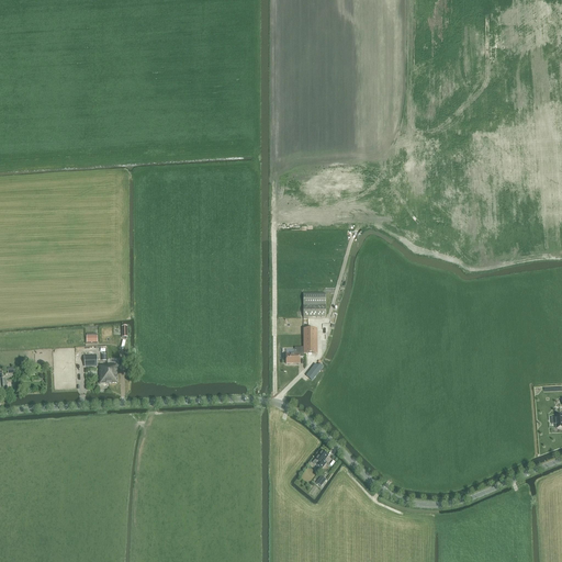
[(303,295),(303,318),(325,318),(325,295),(303,295)]
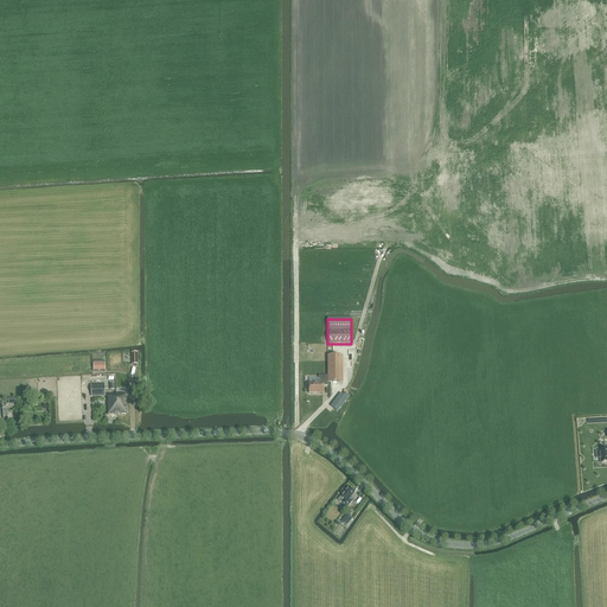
[(310,383),(310,394),(315,394),(315,393),(324,393),(324,385),(328,385),(328,382),(342,382),(343,357),(328,357),(327,376),(319,376),(319,383),(310,383)]
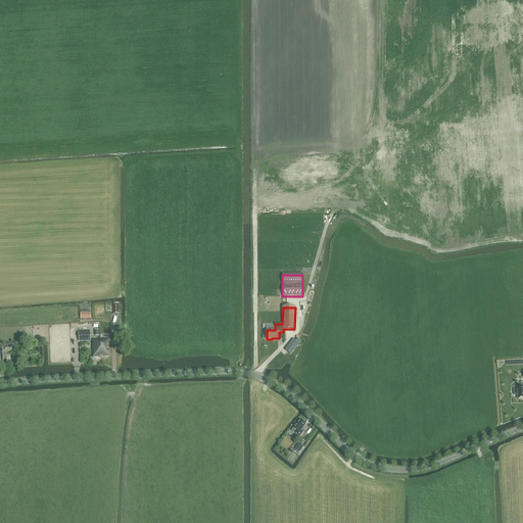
[(79,340),(91,340),(91,332),(79,332),(79,340)]
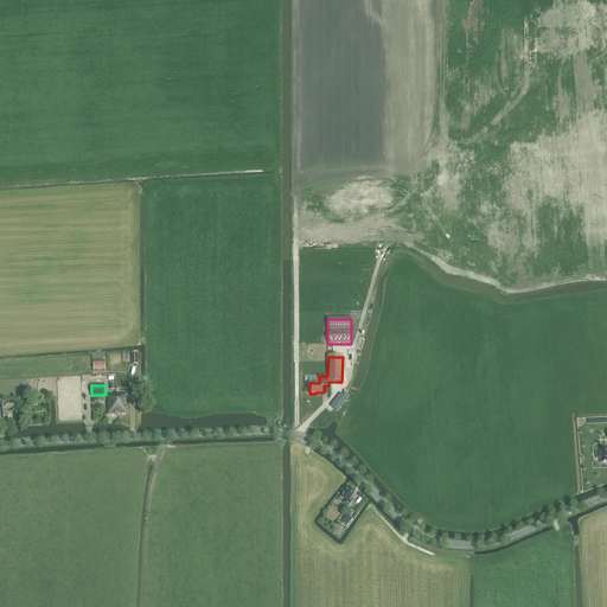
[(116,395),(107,395),(108,415),(117,415),(127,414),(127,395),(121,395),(121,394),(116,395)]
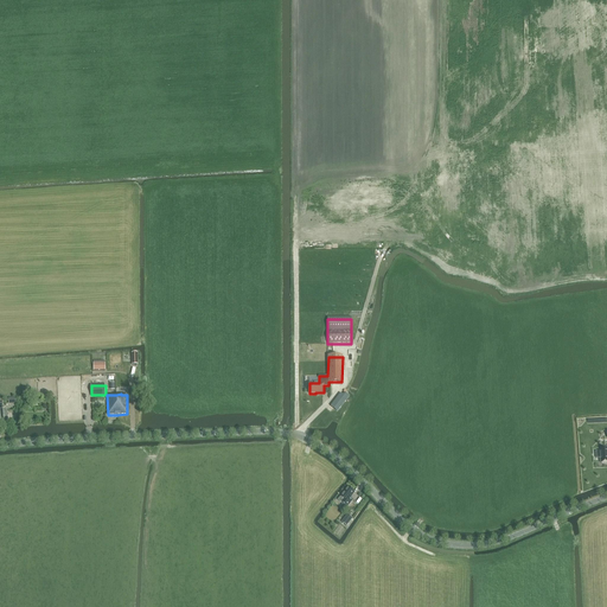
[(332,404),(339,410),(349,397),(346,394),(344,396),(342,394),(332,404)]
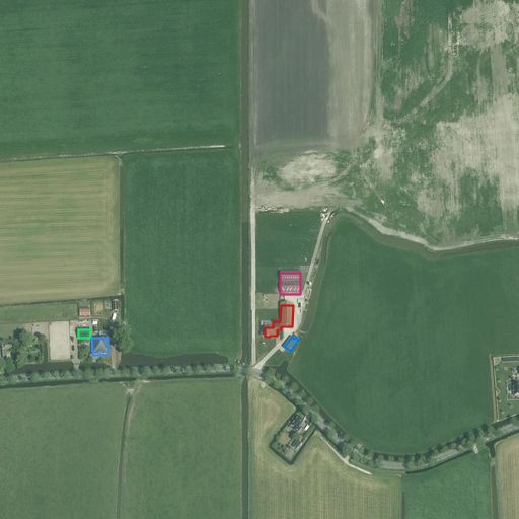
[(298,417),(289,428),(292,430),(297,434),(302,428),(299,426),(303,422),(300,419),(301,419),(298,417)]
